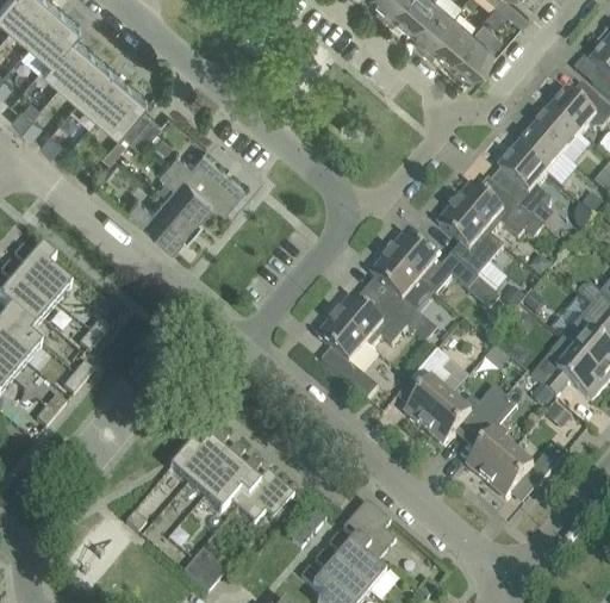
[(0,0),(0,8),(13,20),(30,0),(0,0)]
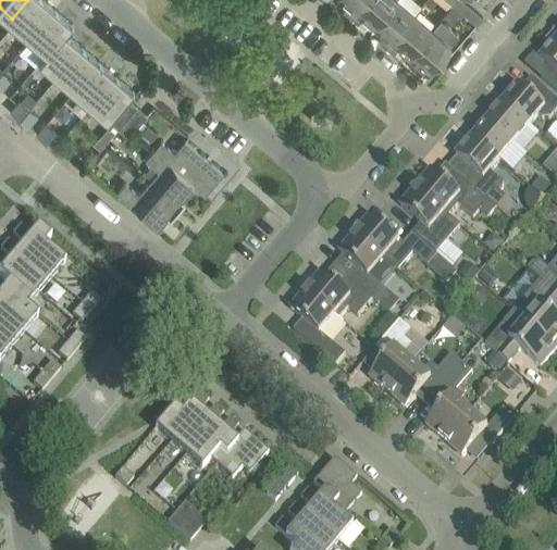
[(28,33),(56,2),(52,0),(27,0),(12,19),(28,33)]
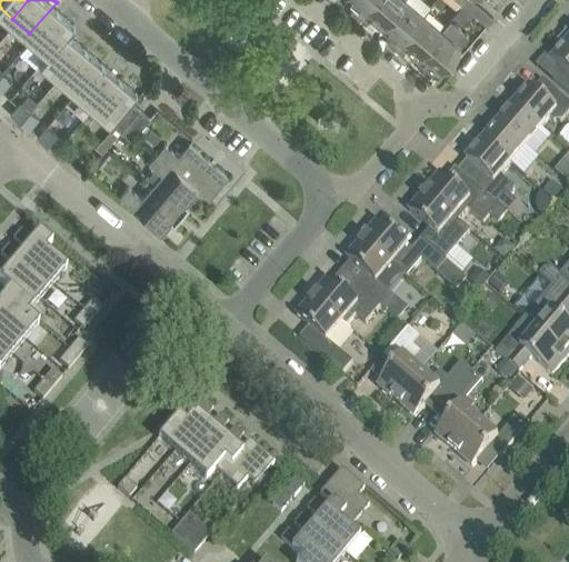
[(358,10),(366,0),(353,0),(353,6),(358,10)]
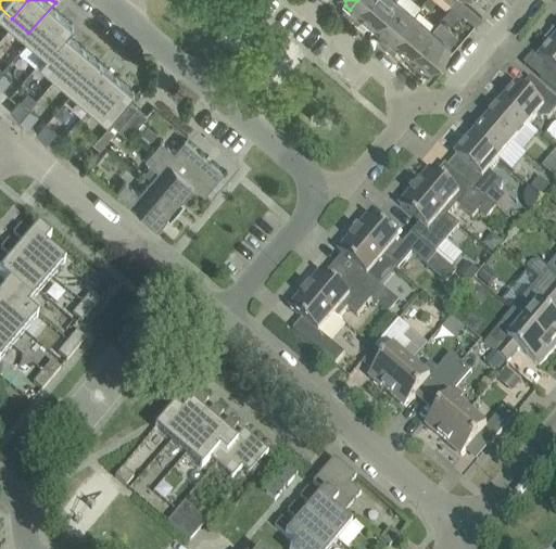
[(373,18),(388,0),(357,0),(350,10),(354,13),(359,12),(362,10),(373,18)]
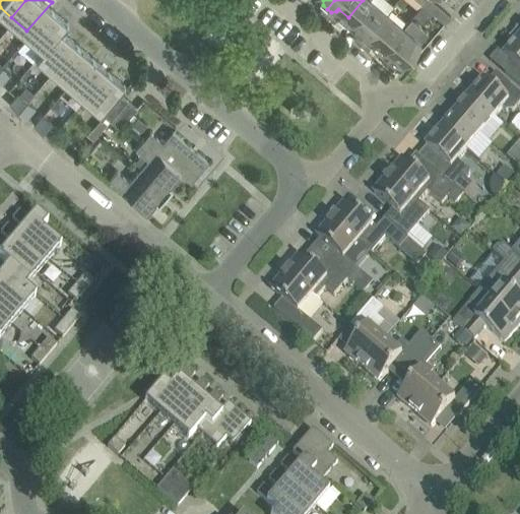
[(361,38),(387,6),(392,0),(363,0),(348,17),(359,26),(356,28),(356,34),(361,38)]
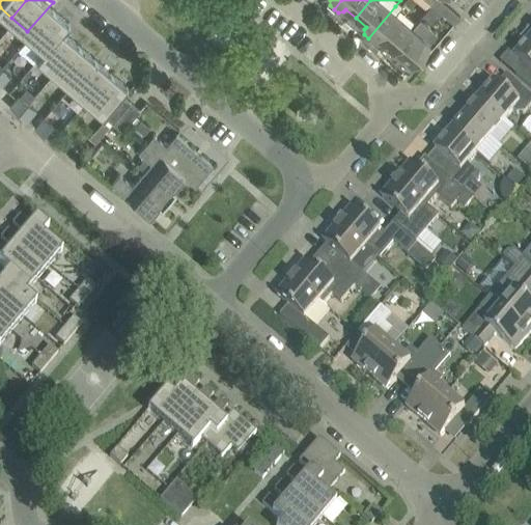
[(454,17),(460,9),(449,0),(435,0),(454,17)]
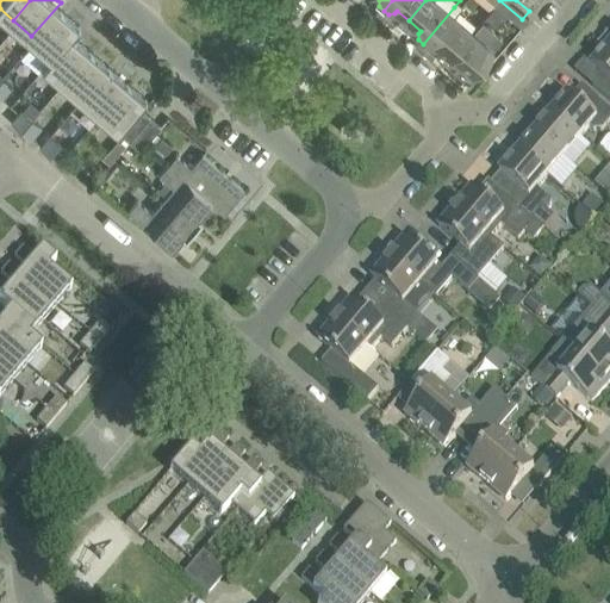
[(51,54),(73,29),(80,19),(61,2),(31,36),(50,51),(51,54)]
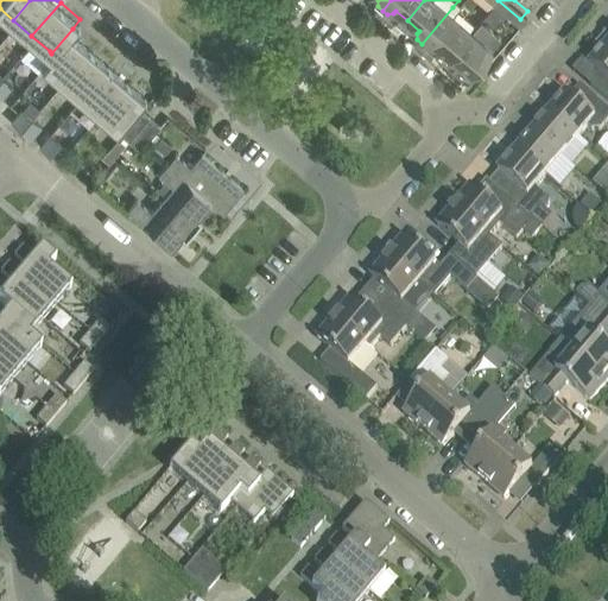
[(447,54),(472,24),(453,7),(422,44),(426,48),(432,46),(435,44),(447,54)]
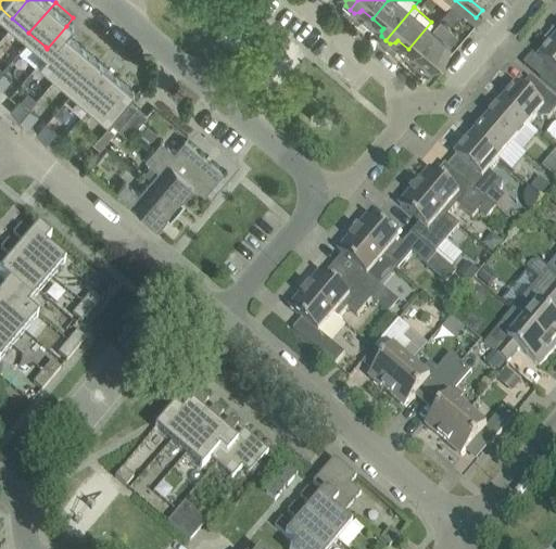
[(427,65),(450,38),(431,22),(408,49),(427,65)]
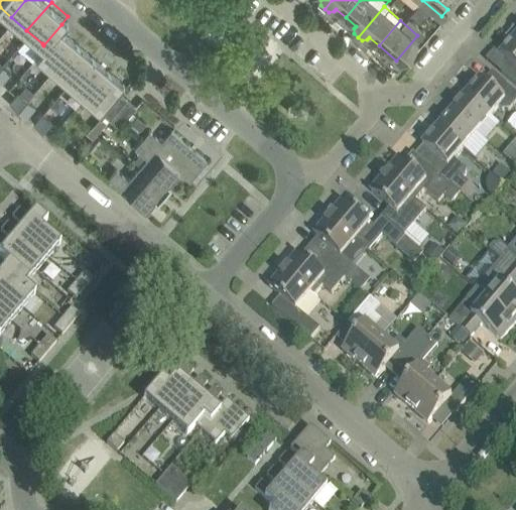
[(51,66),(77,36),(61,24),(43,45),(42,43),(35,51),(51,66)]
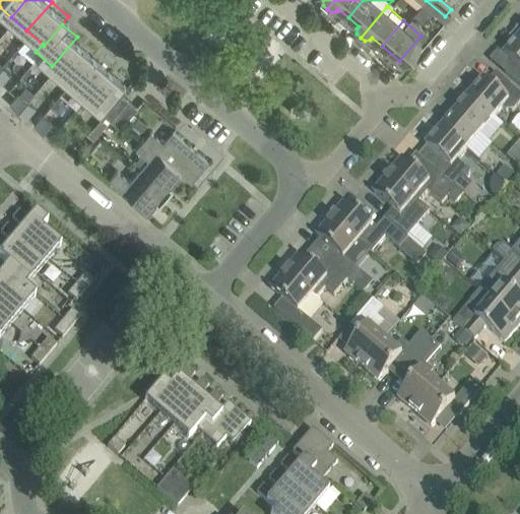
[(519,34),(513,28),(510,33),(511,37),(513,39),(504,50),(513,58),(505,68),(519,80),(519,34)]
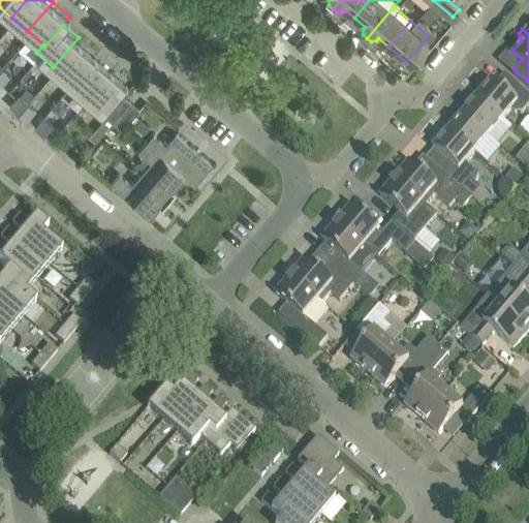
[(69,81),(94,52),(79,37),(53,67),(69,81)]
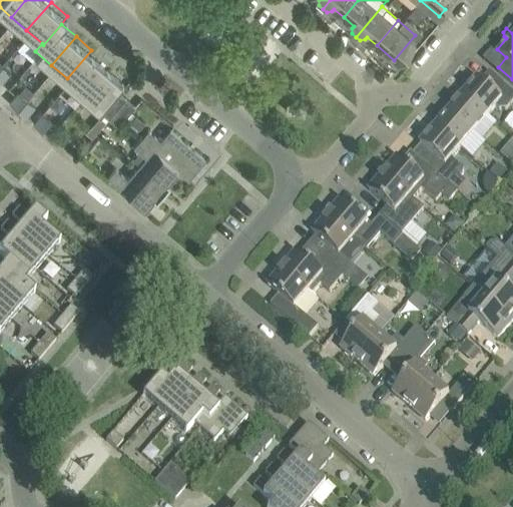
[(83,92),(107,64),(91,50),(67,78),(83,92)]
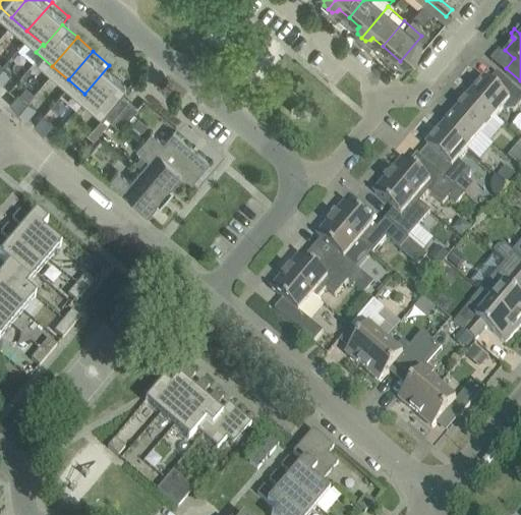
[(2,60),(0,62),(0,76),(1,77),(10,67),(2,60)]
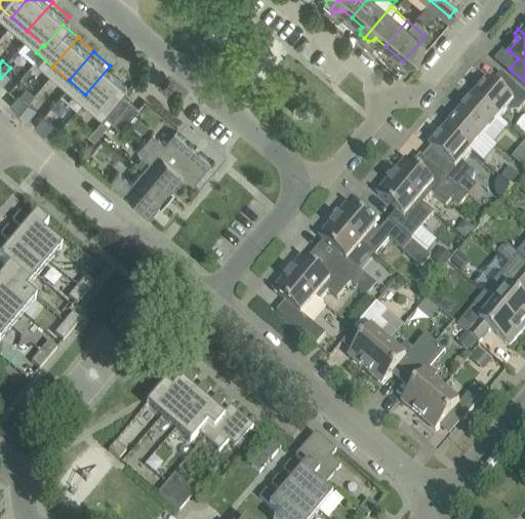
[(110,66),(85,94),(102,109),(102,108),(106,111),(96,122),(95,121),(86,131),(92,136),(111,115),(112,116),(129,94),(120,86),(126,79),(110,66)]
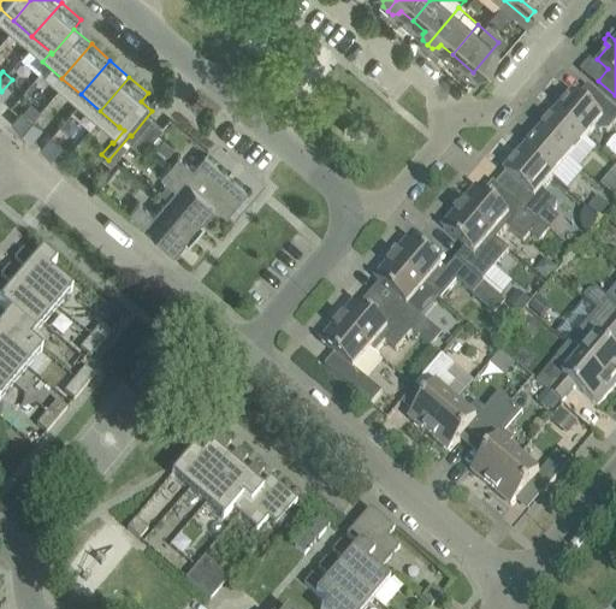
[(609,124),(615,116),(615,104),(588,80),(578,90),(573,87),(556,107),(586,132),(594,123),(599,126),(609,124)]
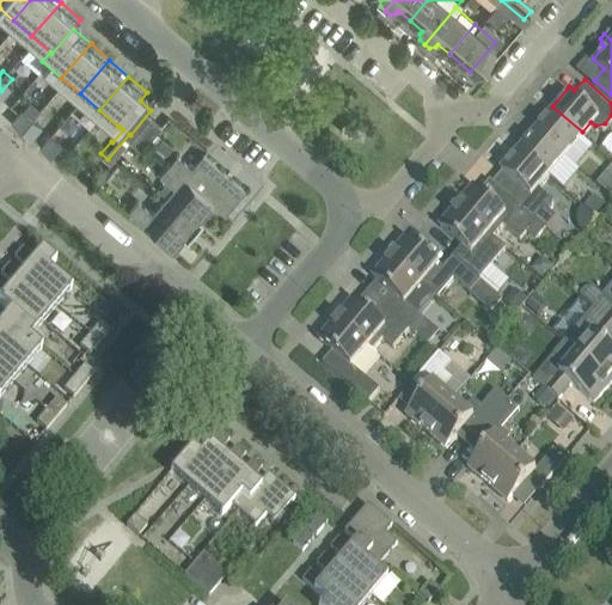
[(22,123),(32,111),(23,103),(12,116),(22,123)]
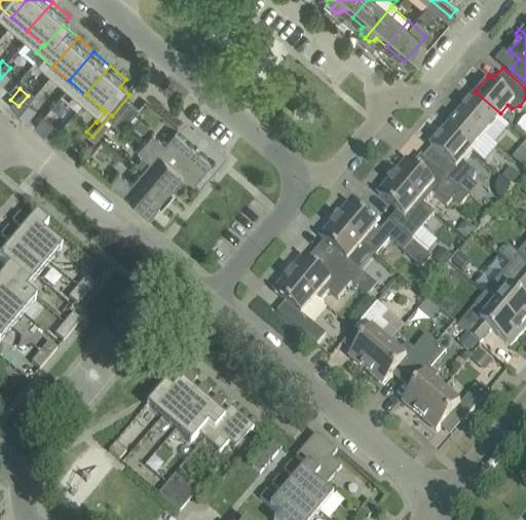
[(486,131),(500,113),(475,91),(460,109),(486,131)]
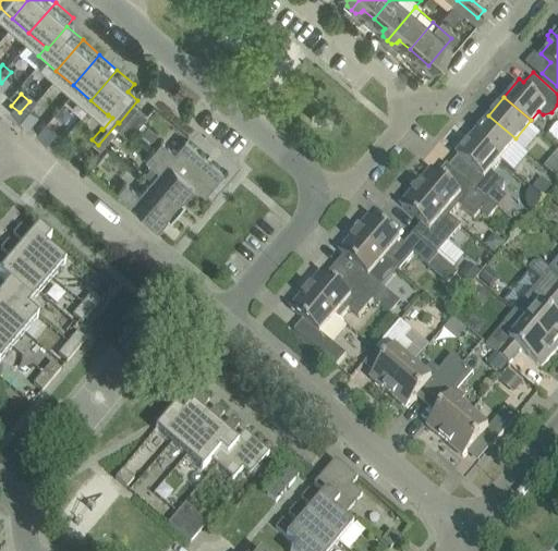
[(129,132),(147,109),(137,100),(119,123),(129,132)]
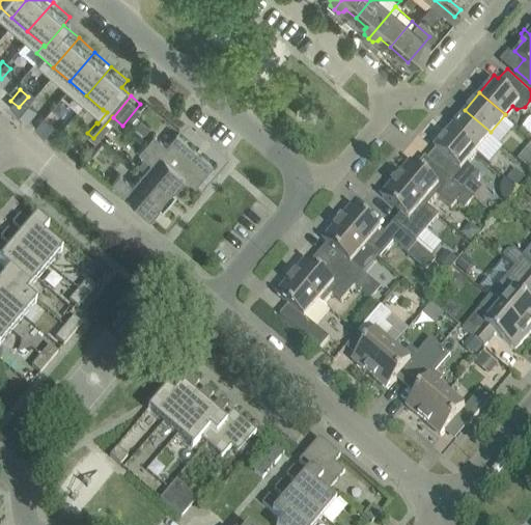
[(28,97),(19,107),(27,114),(36,104),(28,97)]
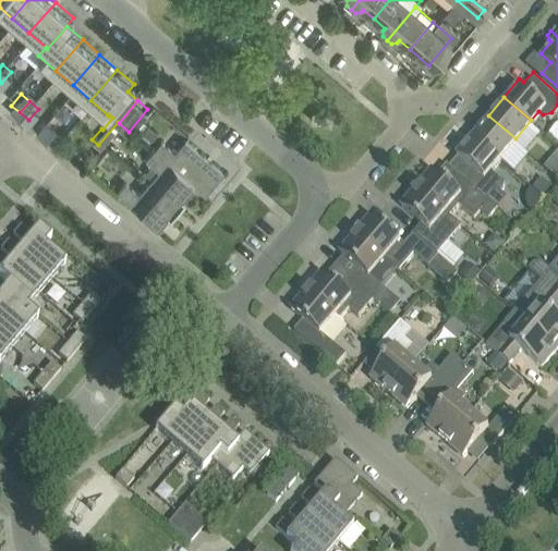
[(500,156),(516,138),(488,115),(473,133),(500,156)]
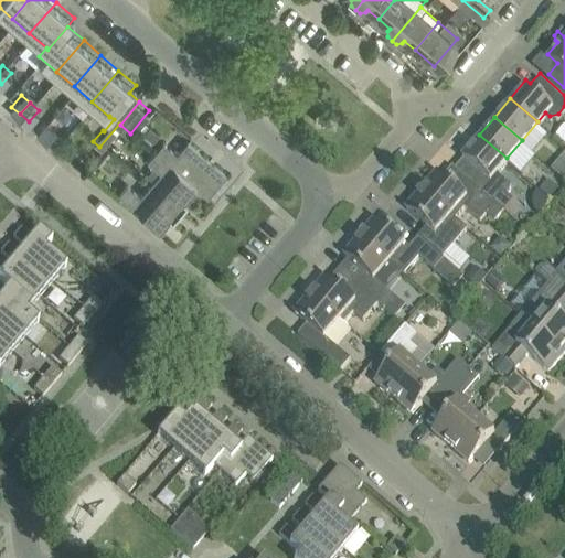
[(46,137),(48,136),(56,126),(48,118),(38,129),(46,137)]
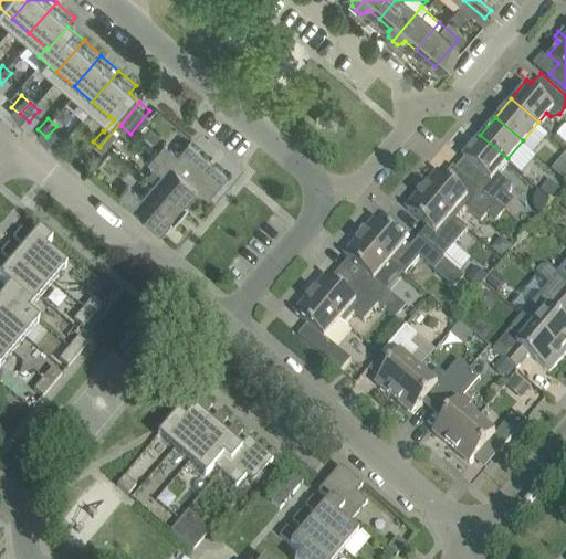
[(498,169),(507,158),(480,135),(475,140),(471,137),(461,149),(464,153),(463,154),(482,169),(473,179),(504,207),(514,194),(506,189),(511,185),(511,179),(498,169)]
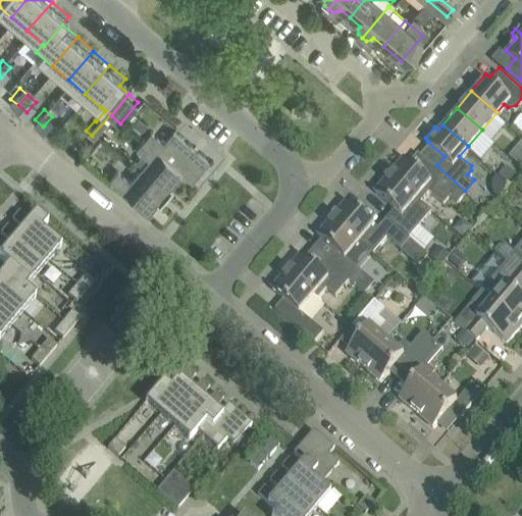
[(144,136),(180,167),(192,177),(209,156),(173,125),(163,137),(151,126),(144,136)]
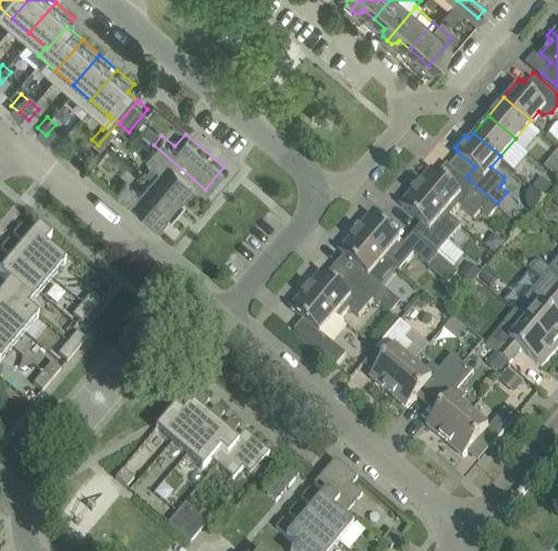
[(135,144),(143,150),(148,144),(141,137),(135,144)]
